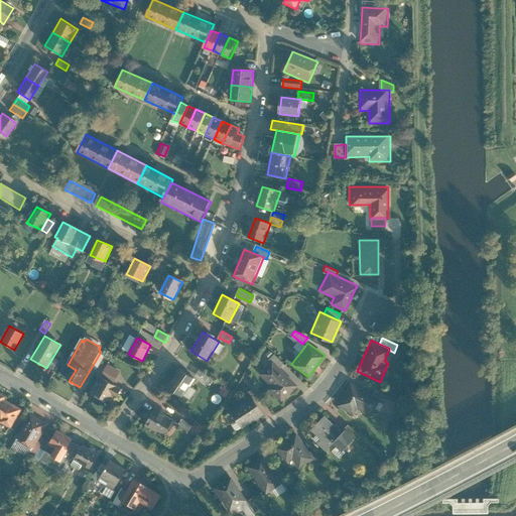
[(267,358),(269,360),(271,358),(279,366),(283,363),(272,353),(267,358)]
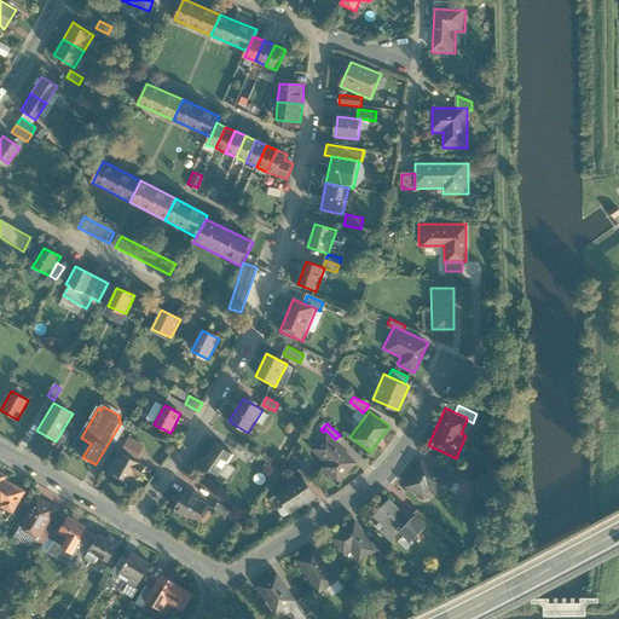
[(335,439),(325,429),(323,432),(308,446),(323,461),(319,464),(336,481),(357,461),(335,439)]
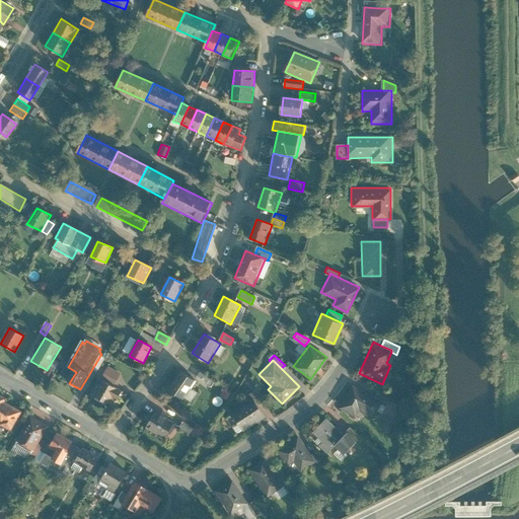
[(103,381),(114,387),(122,374),(108,367),(100,381),(102,382),(103,381)]
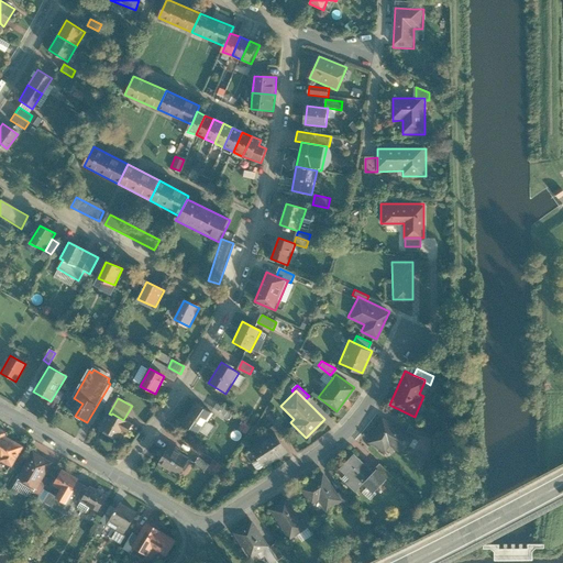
[(200,434),(213,415),(197,404),(184,422),(200,434)]
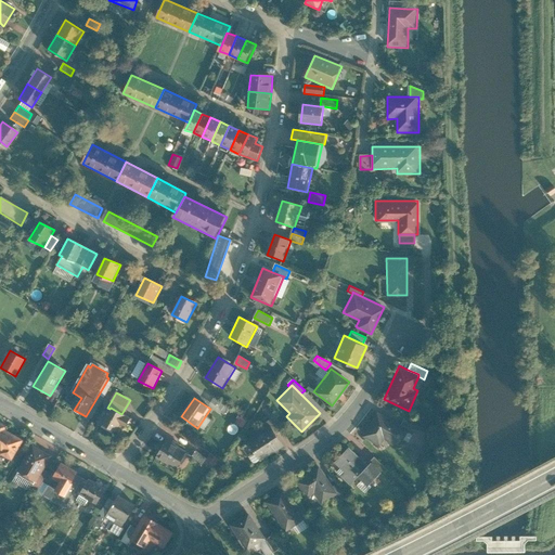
[(121,414),(111,408),(110,409),(100,425),(115,434),(120,426),(126,428),(131,420),(121,414)]
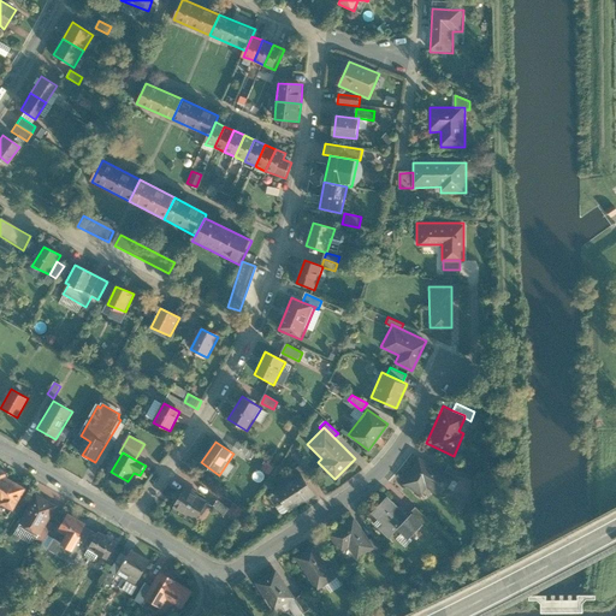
[(443,469),(418,455),(401,483),(421,493),(425,486),(442,496),(451,478),(452,475),(443,469)]
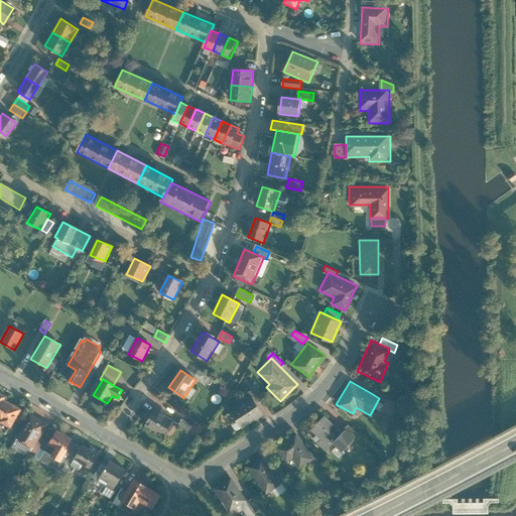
[(247,390),(250,393),(255,401),(262,397),(254,385),(247,390)]
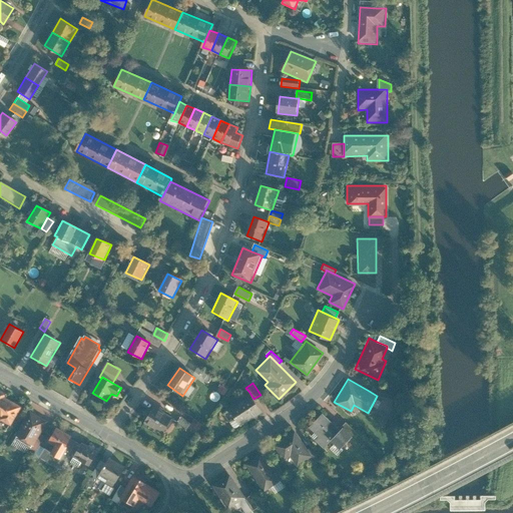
[(372,386),(369,391),(377,396),(376,398),(381,400),(385,393),(372,386)]
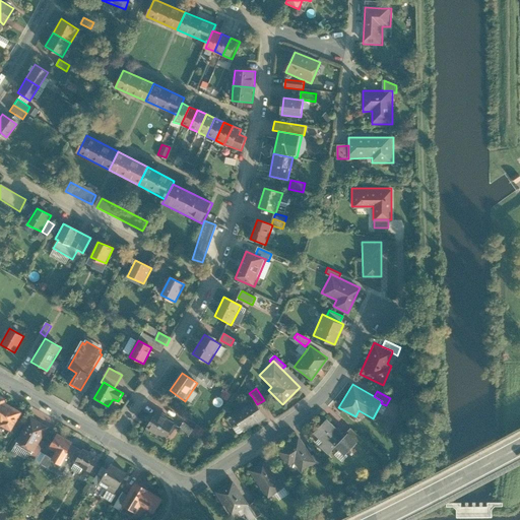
[(21,409),(0,396),(0,420),(0,421),(0,423),(11,429),(21,409)]
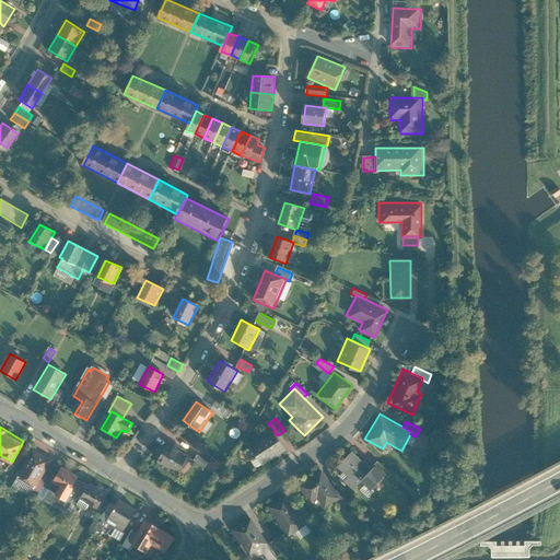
[(247,442),(261,464),(286,447),(277,435),(271,427),(247,442)]
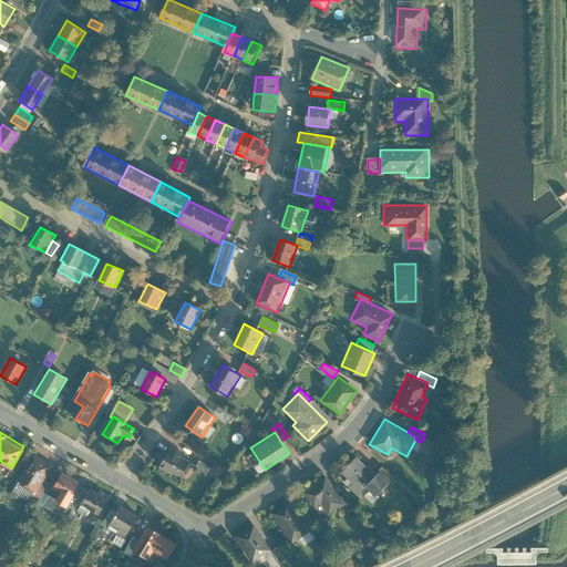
[(192,465),(169,452),(160,467),(181,481),(192,465)]
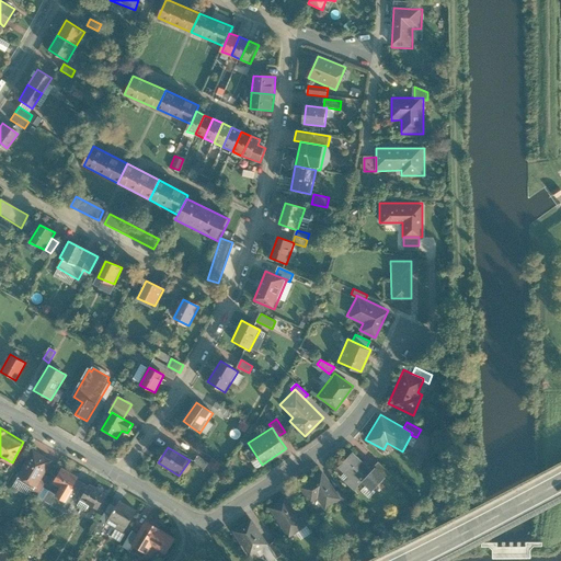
[(53,459),(33,448),(16,477),(36,488),(53,459)]
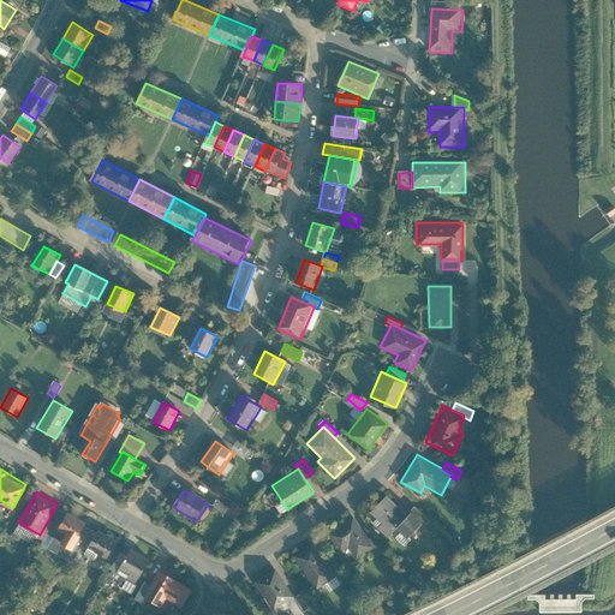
[(405,513),(384,494),(369,511),(381,521),(377,525),(387,535),(395,526),(406,537),(422,521),(410,509),(405,513)]
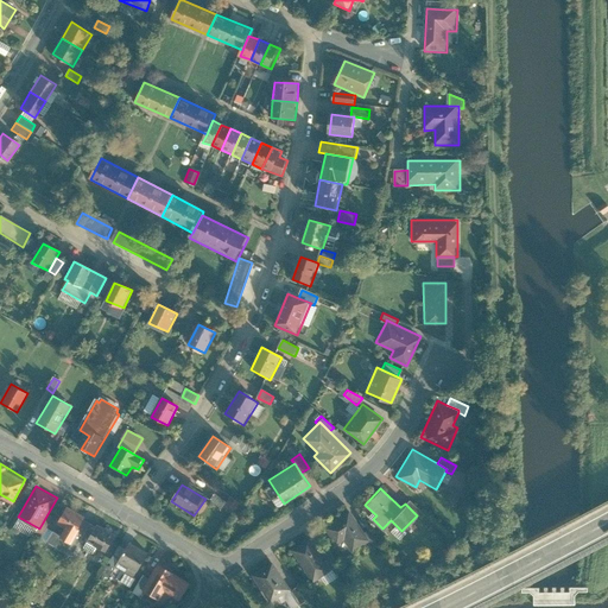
[(228,504),(215,494),(210,501),(222,511),(228,504)]
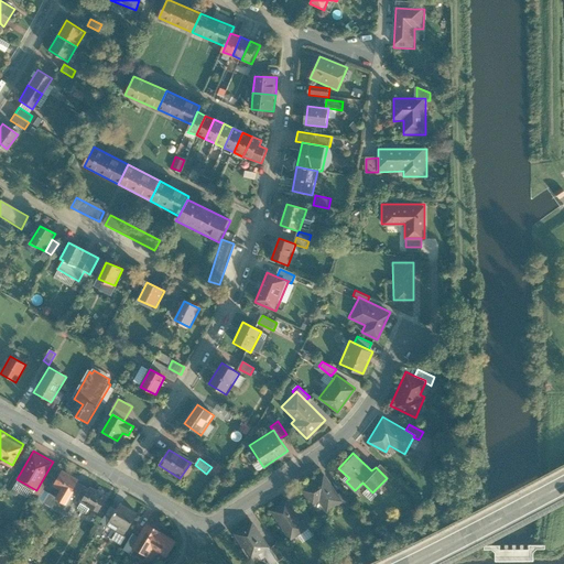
[(379,463),(376,467),(387,478),(391,474),(379,463)]
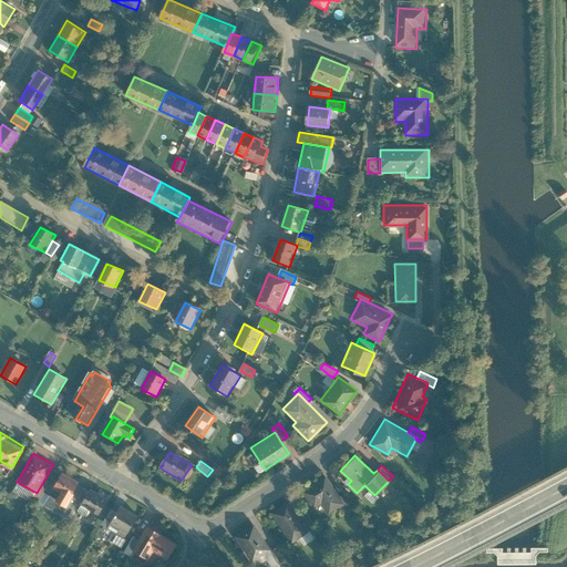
[(78,480),(63,471),(54,487),(61,491),(57,498),(49,494),(42,504),(62,514),(72,497),(69,495),(78,480)]
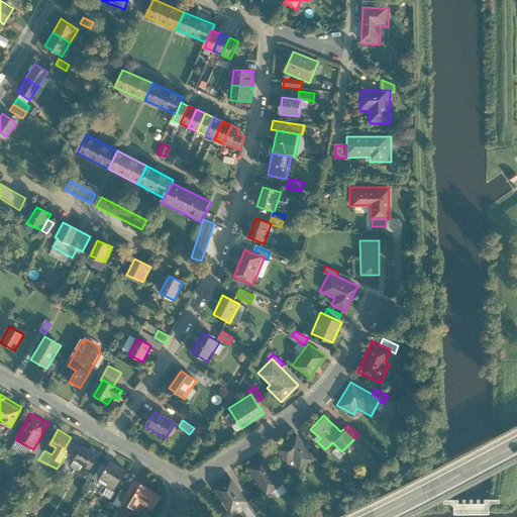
[(309,451),(296,432),(275,447),(286,462),(292,458),(299,469),(313,458),(314,458),(309,451)]
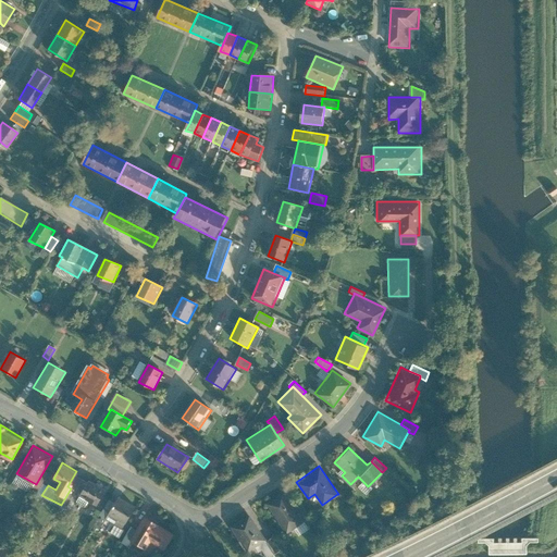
[(107,489),(89,478),(79,495),(97,505),(107,489)]
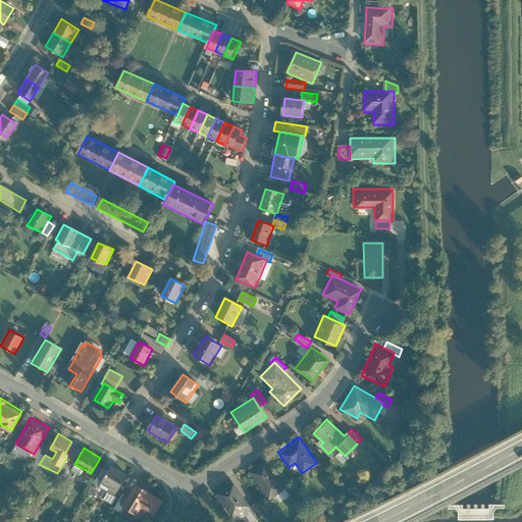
[(316,453),(312,456),(317,463),(316,463),(320,468),(324,465),(316,453)]
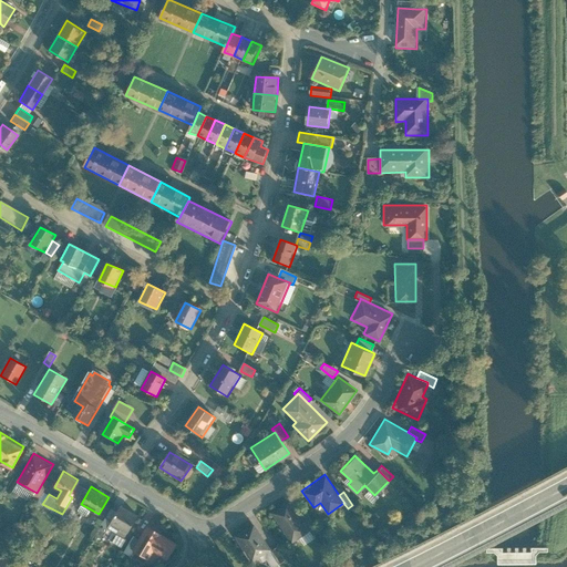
[(302,523),(287,500),(269,512),(290,542),(308,531),(302,523)]
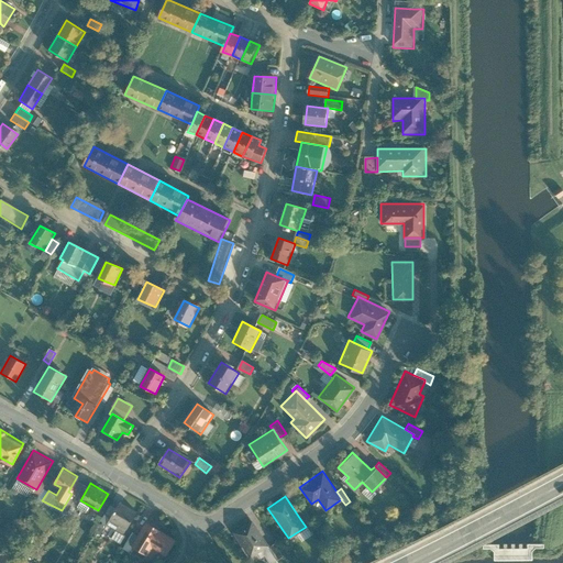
[(138,510),(120,500),(112,512),(109,518),(110,519),(127,529),(138,510)]
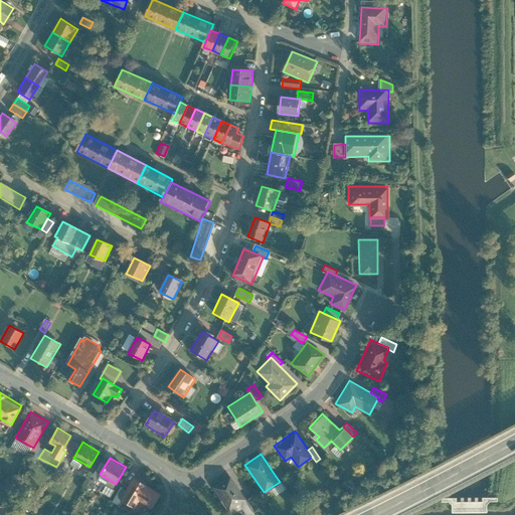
[(100,474),(103,469),(99,466),(87,485),(93,488),(101,475),(100,474)]
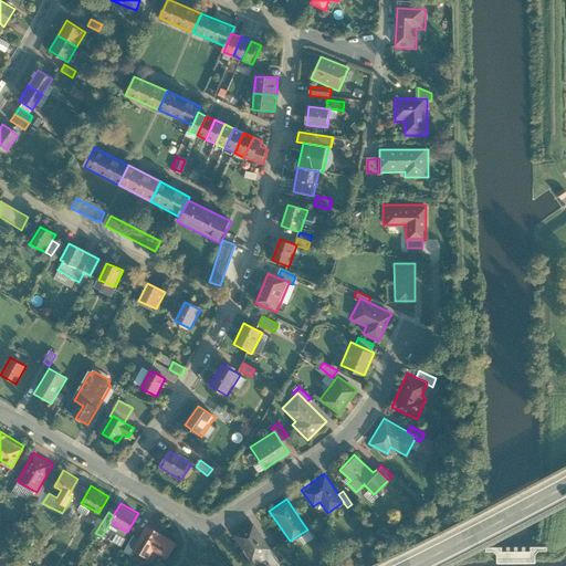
[(302,522),(307,530),(314,524),(308,517),(302,522)]
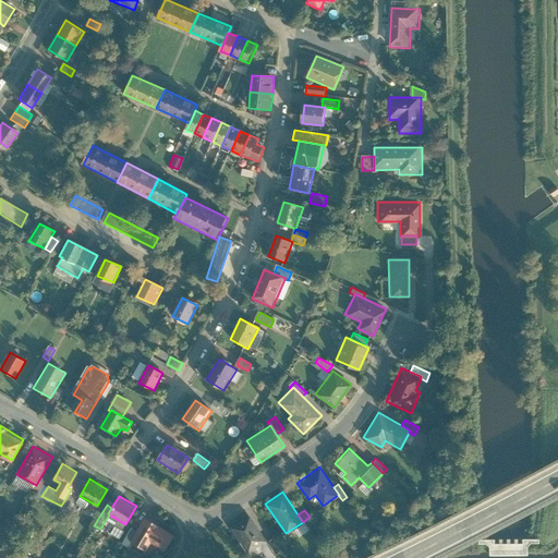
[(265,540),(249,514),(230,526),(247,552),(265,540)]
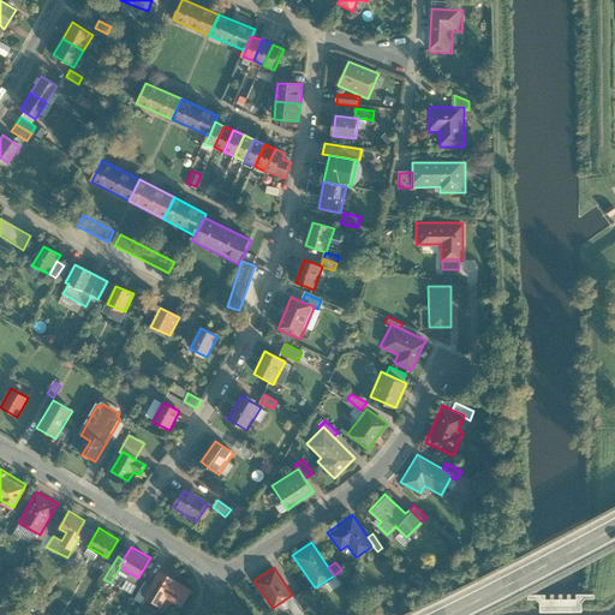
[(192,587),(160,568),(151,583),(143,596),(145,596),(161,605),(166,597),(181,607),(192,587)]
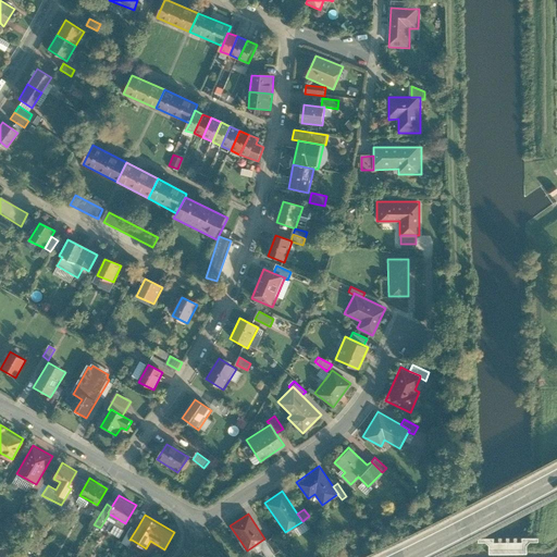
[(130,540),(137,528),(132,524),(122,542),(128,546),(132,540),(130,540)]
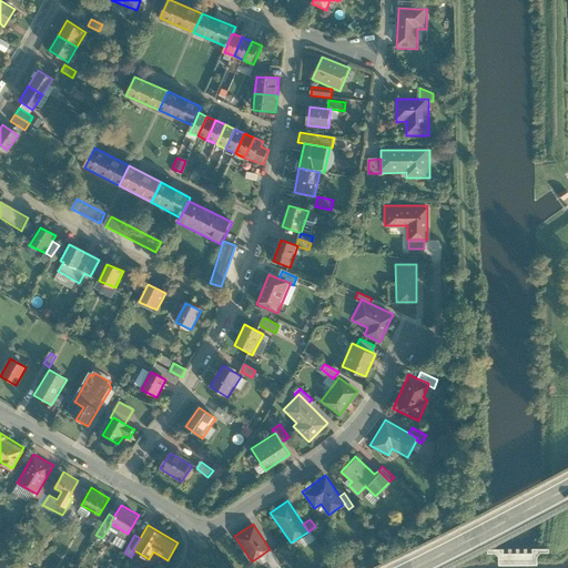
[(285,559),(276,547),(270,551),(279,564),(285,559)]
